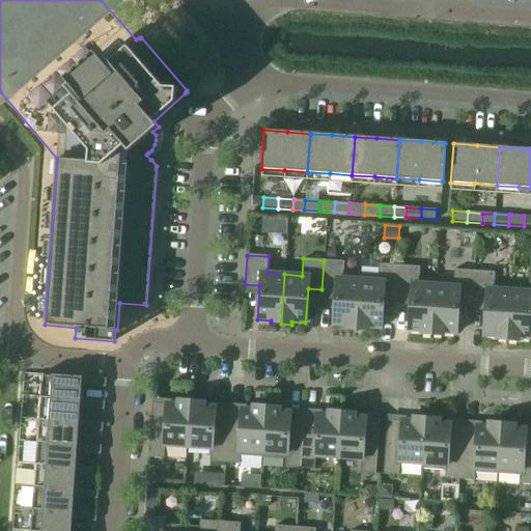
[(357,329),(360,275),(343,274),(343,261),(324,260),(322,289),(335,290),(333,325),(345,326),(345,328),(357,329)]
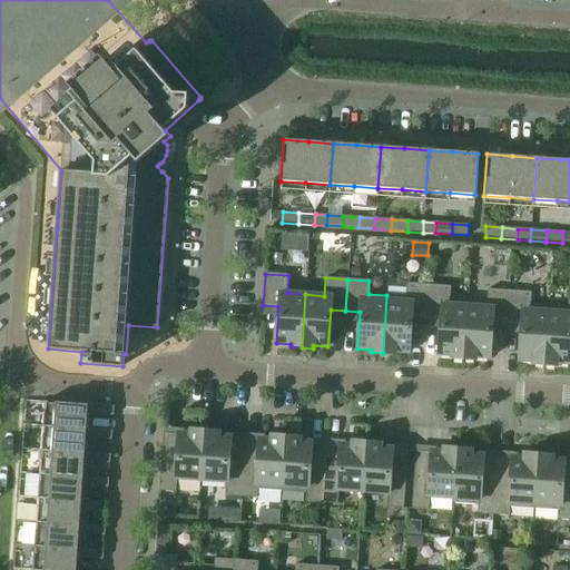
[(425,316),(428,285),(406,284),(405,296),(386,295),(383,353),(394,354),(394,351),(409,352),(411,315),(425,316)]
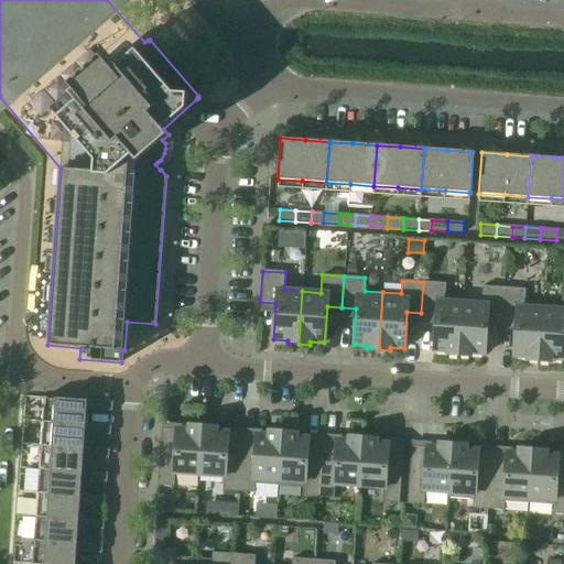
[(458,355),(463,297),(444,296),(445,283),(423,282),(421,313),(436,314),(433,350),(447,351),(447,355),(458,355)]
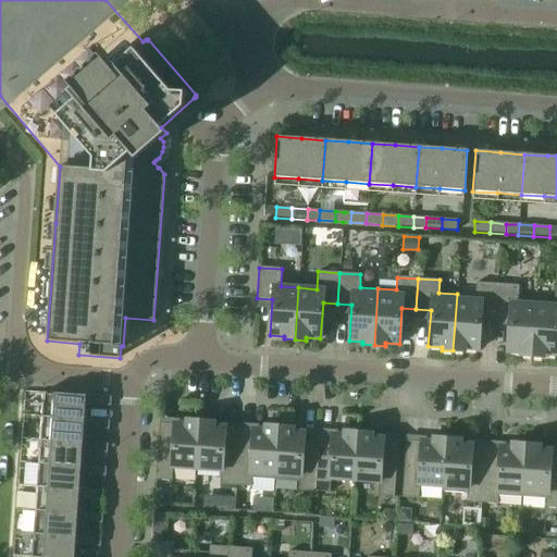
[(495,316),(497,284),(475,283),(475,295),(457,294),(453,350),(465,351),(465,349),(479,350),(481,314),(495,316)]
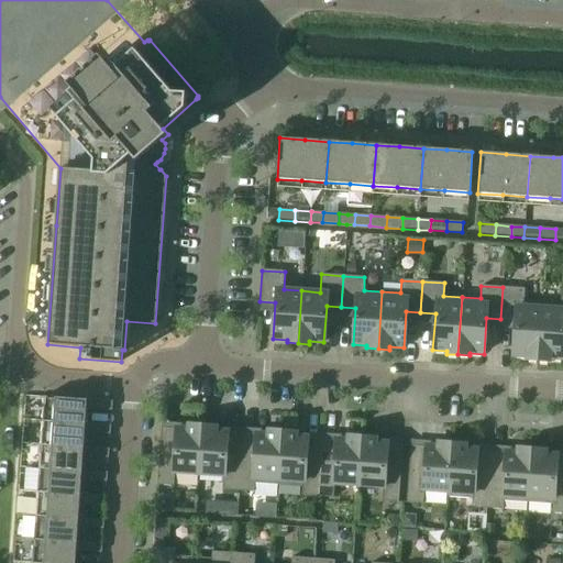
[(538,361),(542,302),(523,301),(525,289),(503,287),(500,319),(515,320),(512,356),(527,356),(527,360),(538,361)]
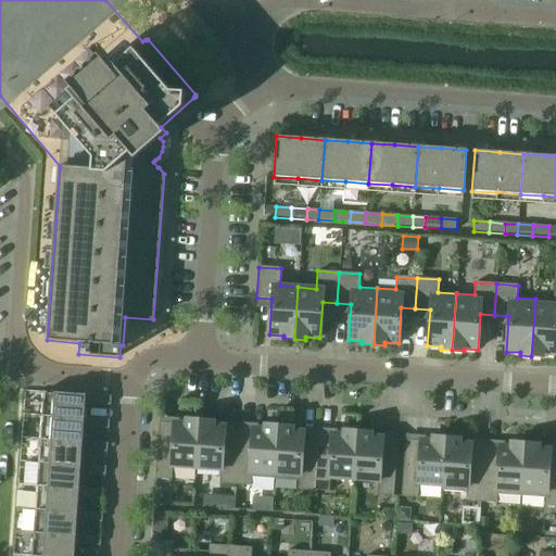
[(555,288),(554,288),(553,300),(535,299),(531,356),(542,356),(543,354),(555,354),(555,288)]
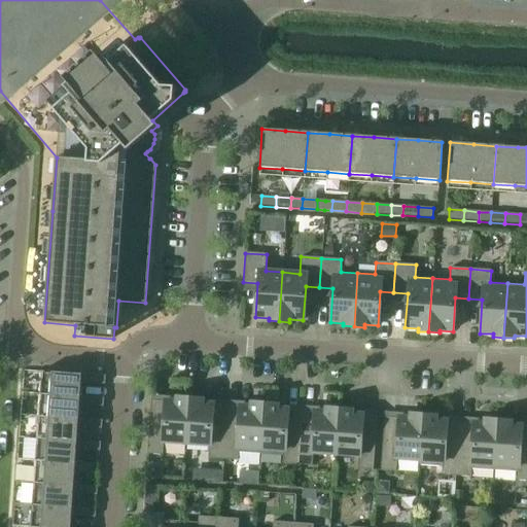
[(41,372),(39,394),(79,397),(79,396),(80,383),(104,384),(105,376),(41,372)]
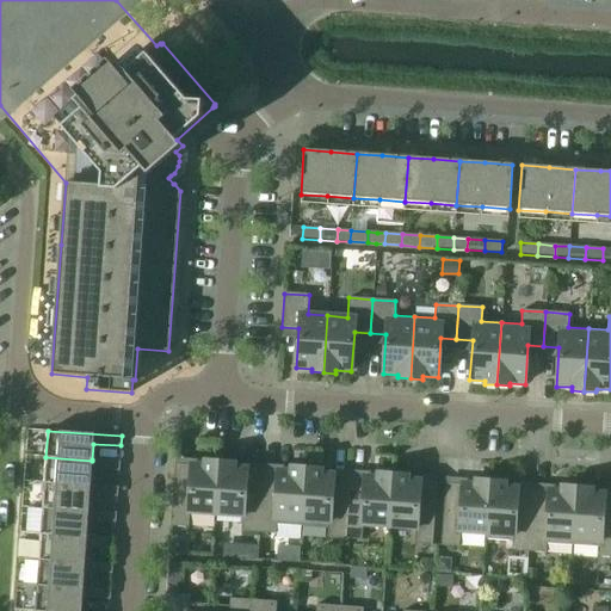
[(45,457),(44,483),(91,486),(91,485),(92,469),(119,471),(119,462),(92,460),(92,461),(45,457)]
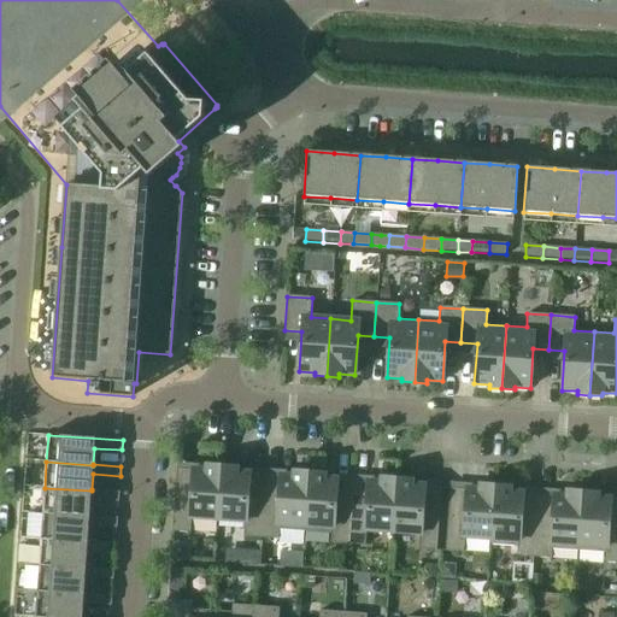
[(218,519),(222,466),(206,465),(206,470),(193,469),(193,470),(176,469),(171,532),(189,533),(191,518),(218,519)]
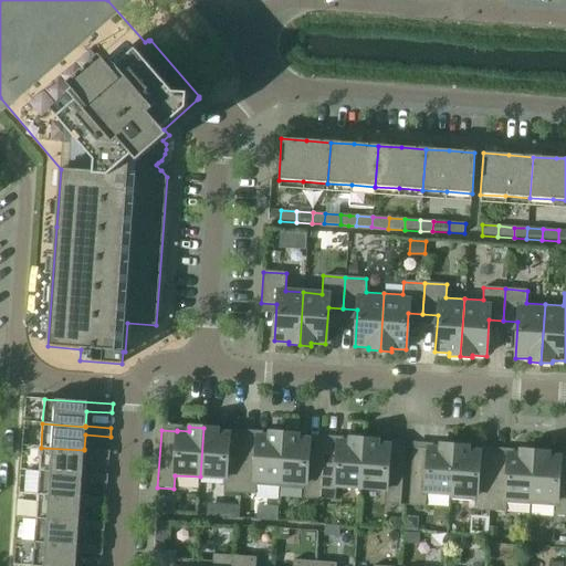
[(239,493),(243,437),(229,436),(229,433),(217,433),(217,429),(203,428),(200,477),(224,479),(223,492),(239,493)]
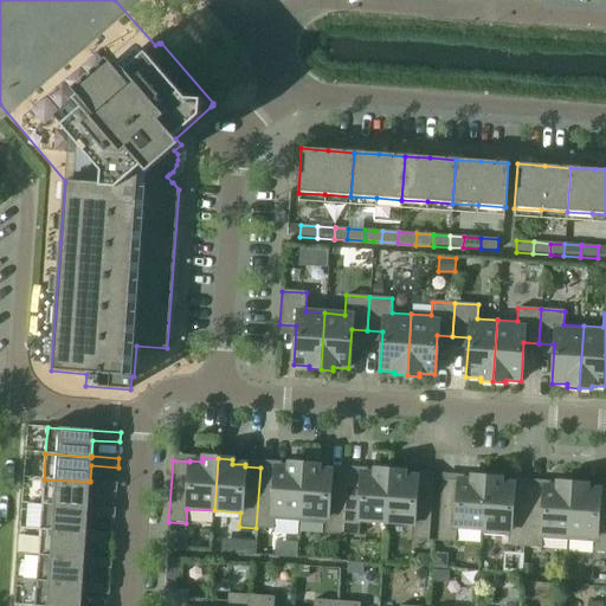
[(300,522),(303,464),(289,463),(289,468),(275,466),(275,469),(260,468),(256,528),(272,529),(274,521),(300,522)]
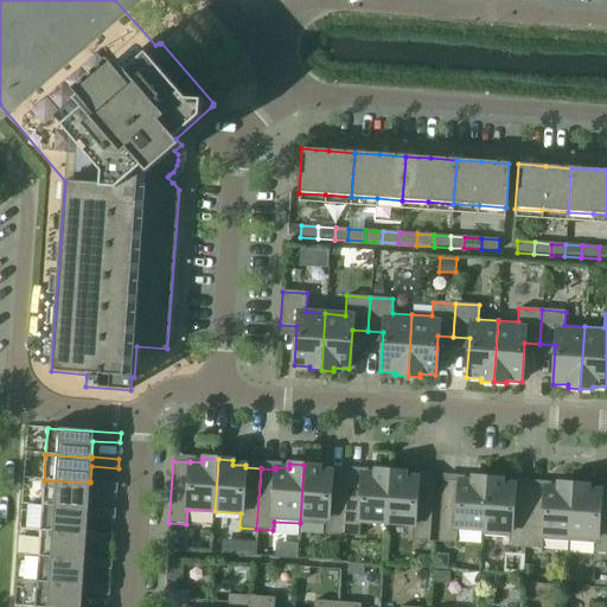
[(342,536),(346,474),(332,473),(332,472),(319,471),(319,466),(304,465),(300,523),(326,525),(325,535),(342,536)]
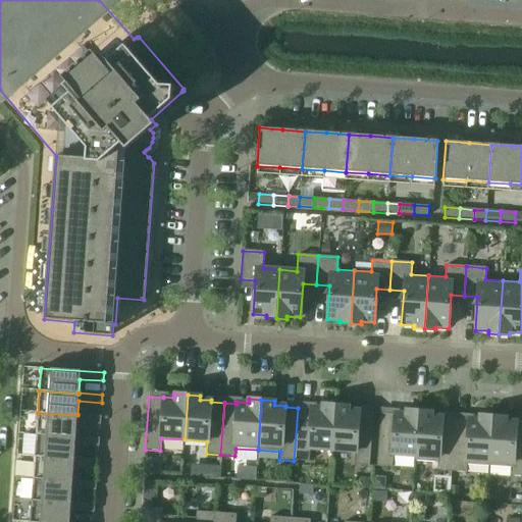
[(332,451),(335,405),(322,404),(322,408),(311,407),(311,409),(298,408),(294,461),(309,462),(310,449),(332,451)]
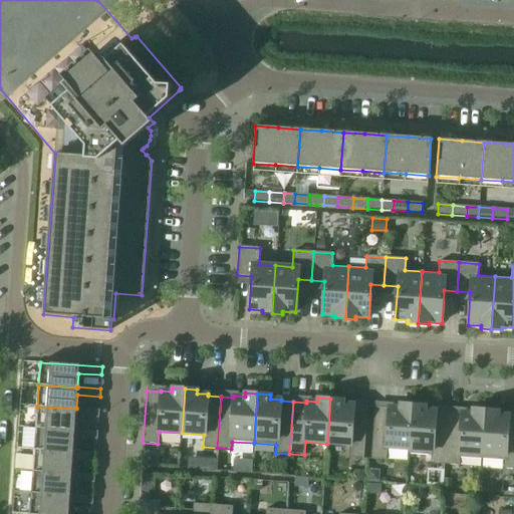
[(330,399),(327,444),(349,445),(348,458),(363,459),(367,407),(353,406),(353,405),(342,404),(343,400),(330,399)]
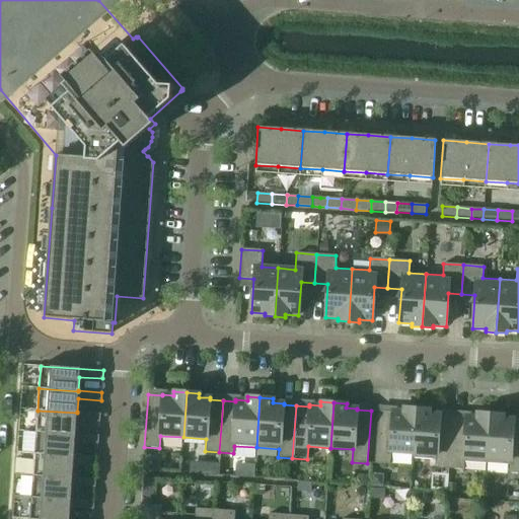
[(413,458),(417,409),(403,408),(403,412),(392,411),(392,413),(378,412),(375,463),(390,464),(391,451),(413,453),(413,458)]
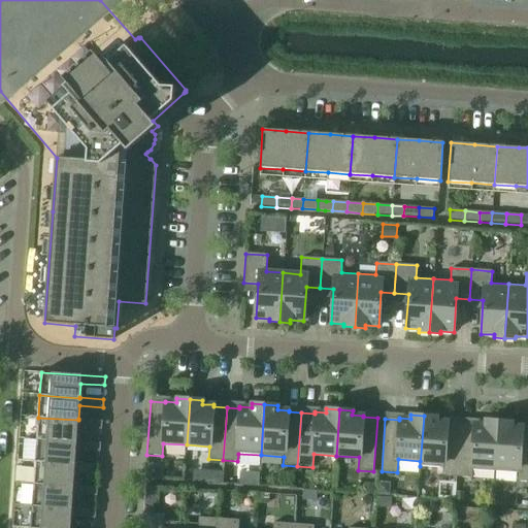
[(457,476),(461,424),(448,423),(448,422),(436,421),(436,417),(424,416),(420,466),(443,467),(442,475),(457,476)]
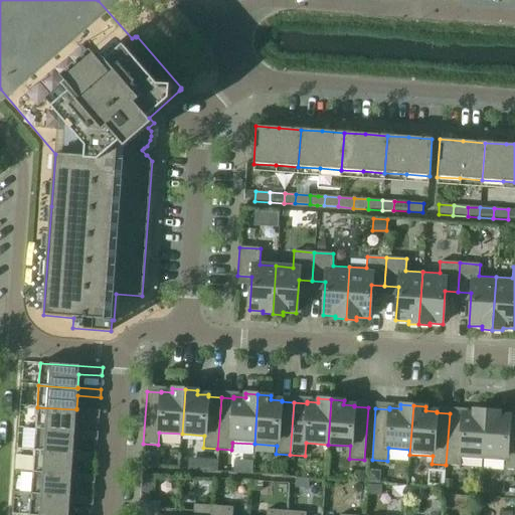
[(37,407),(35,428),(74,432),(74,431),(75,417),(99,418),(100,410),(76,408),(76,409),(37,407)]
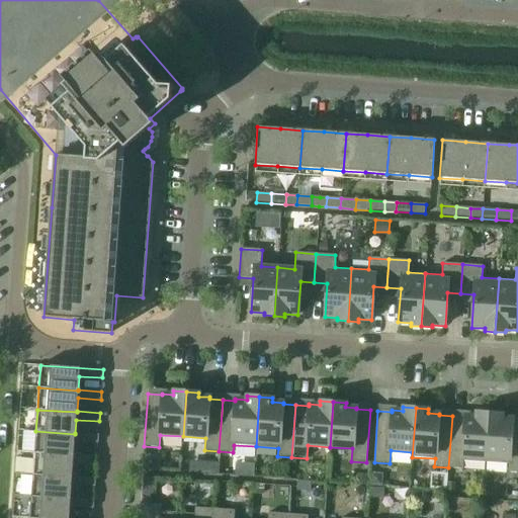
[(486,462),(489,413),(477,412),(477,416),(465,415),(464,417),(452,416),(448,467),(462,469),(463,461),(486,462)]
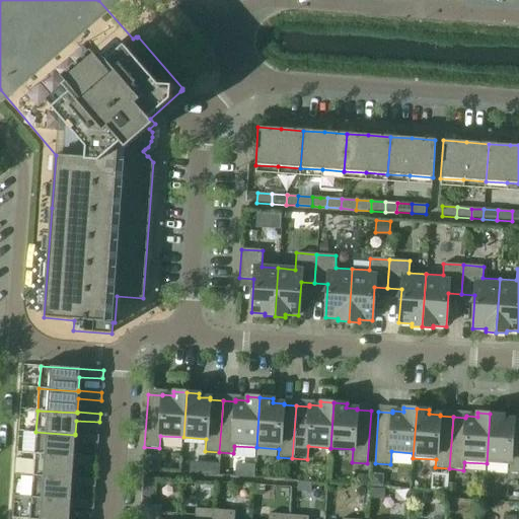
[(518,473),(518,421),(514,421),(514,420),(503,419),(503,415),(490,414),(487,463),(509,465),(509,473),(518,473)]
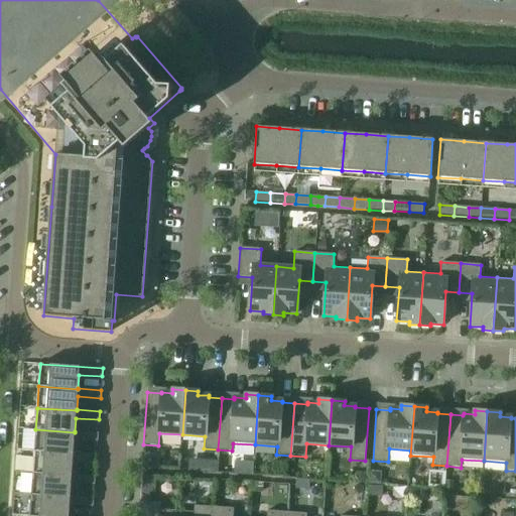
[(35,429),(34,452),(74,454),(75,439),(98,441),(98,433),(75,431),(75,432),(35,429)]
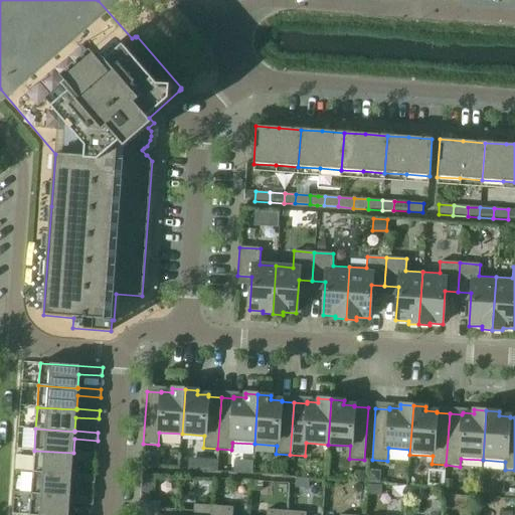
[(34,451),(32,472),(71,475),(71,474),(72,461),(96,463),(97,454),(73,453),(34,451)]
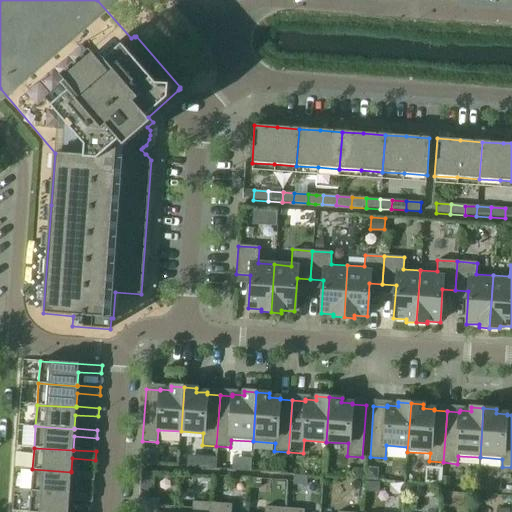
[(366,468),(366,479),(376,479),(376,472),(372,468),(366,468)]
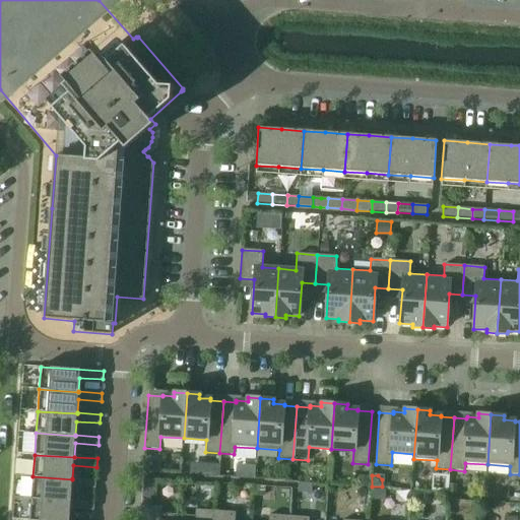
[(33,476),(31,499),(71,502),(71,501),(72,486),(95,489),(95,480),(72,478),(72,479),(33,476)]
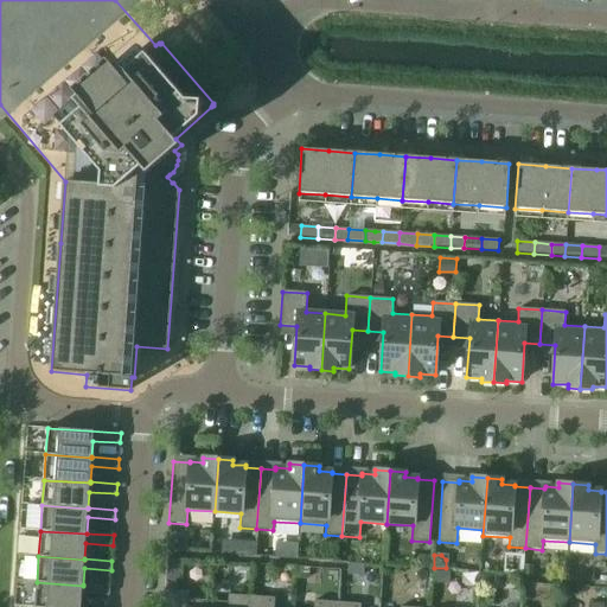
[(419,556),(419,567),(428,567),(429,556),(419,556)]
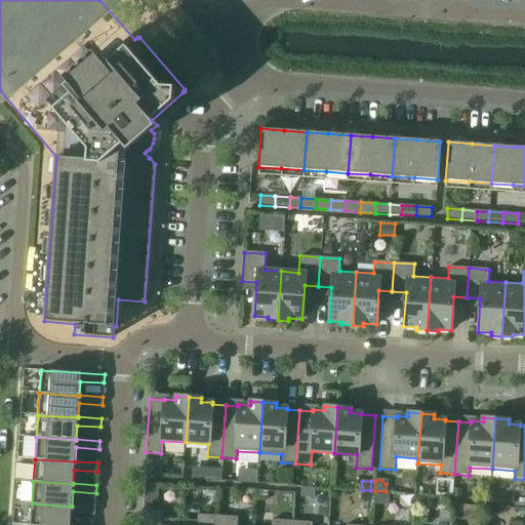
[(301,488),(301,496),(310,496),(311,489),(301,488)]
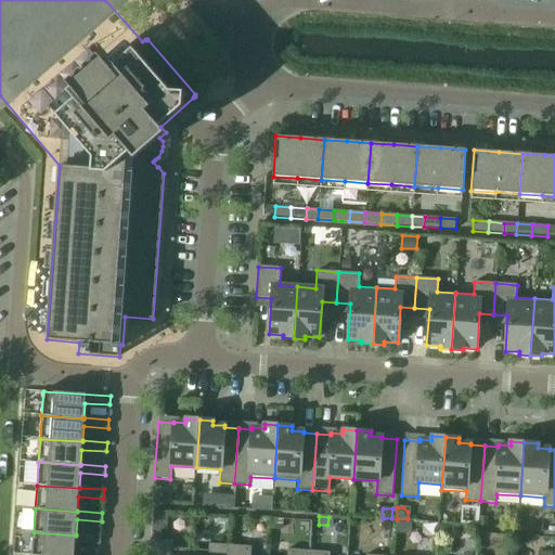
[(397,523),(397,532),(410,533),(410,523),(397,523)]
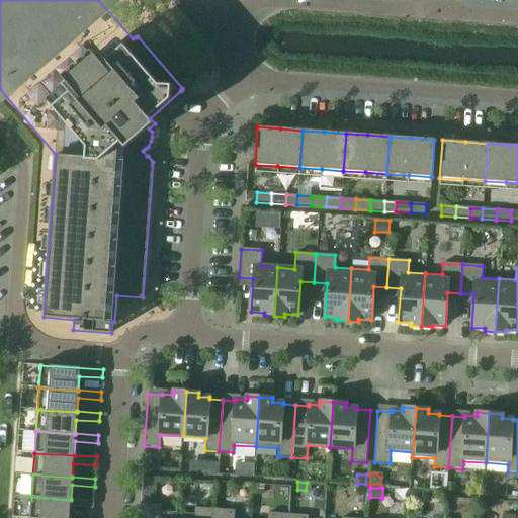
[(410,491),(410,501),(415,502),(420,497),(420,491),(410,491)]
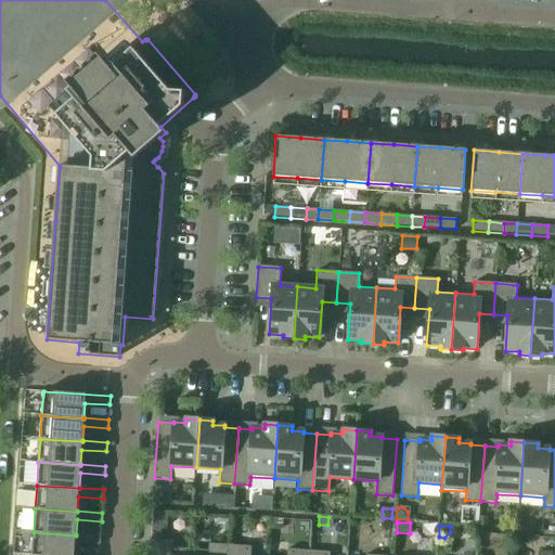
[(152,527),(152,538),(159,539),(160,527),(152,527)]
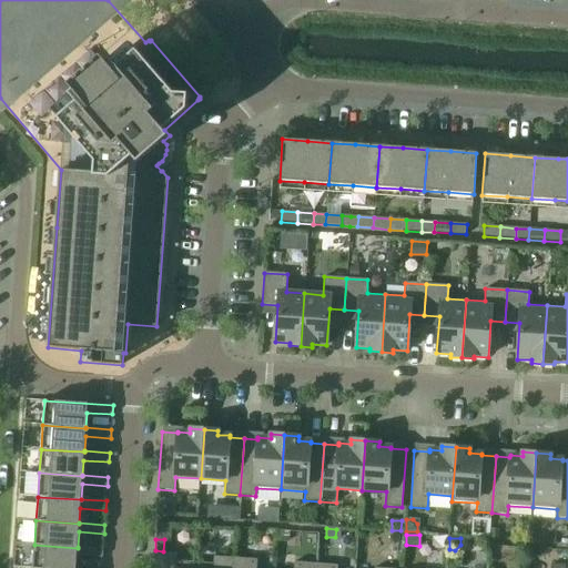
[(34,545),(32,567),(75,567),(77,556),(102,558),(103,548),(78,547),(78,548),(34,545)]
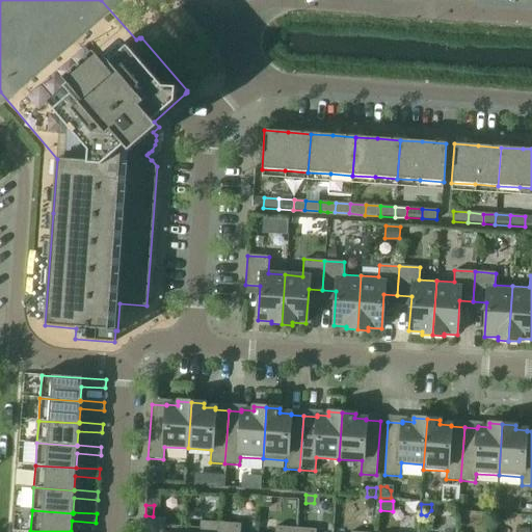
[(163,531),(165,519),(143,517),(142,531),(163,531)]
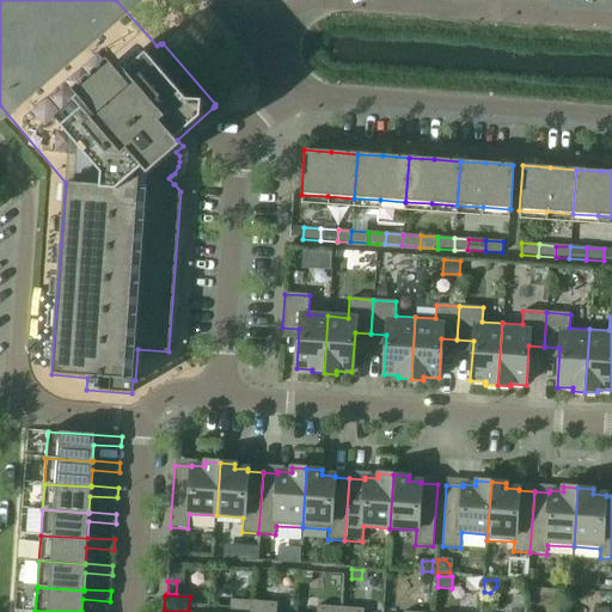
[(252,611),(254,601),(230,600),(228,611),(252,611)]
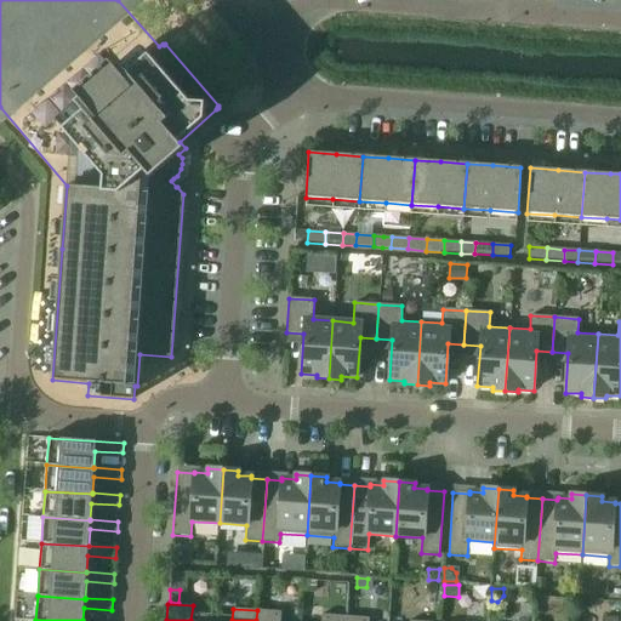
[(279,620),(281,613),(257,610),(256,620),(279,620)]
